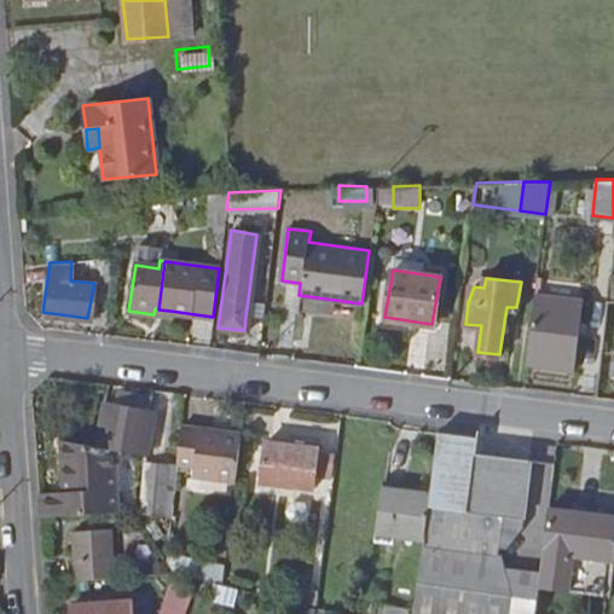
[(583,299),(534,293),(526,364),(573,370),(583,299)]
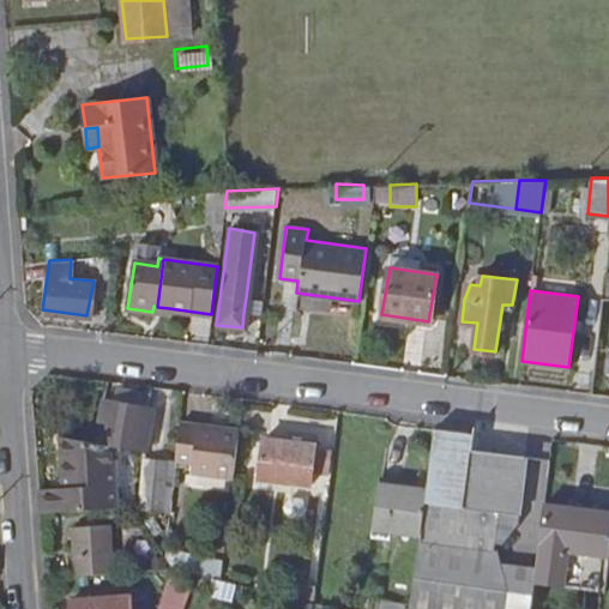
[(261,314),(264,300),(246,297),(243,313),(261,314)]
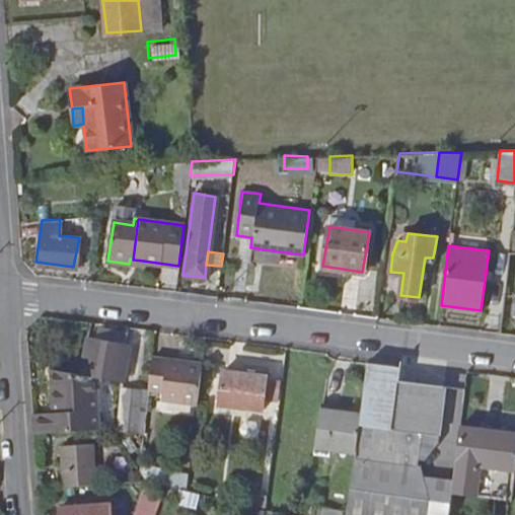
[(95,325),(93,338),(123,342),(124,330),(95,325)]
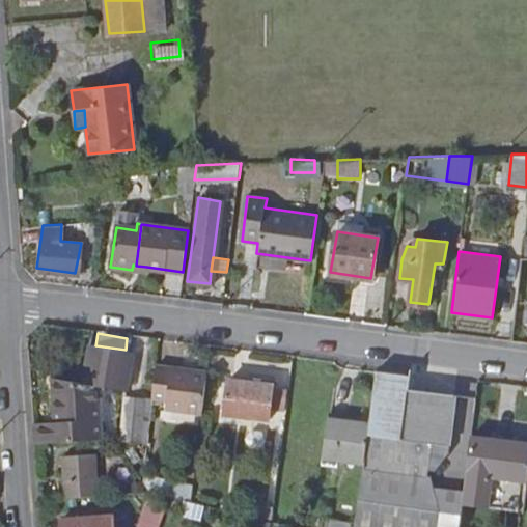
[(51,415),(31,417),(33,441),(100,437),(95,382),(107,384),(125,387),(129,351),(126,350),(95,345),(88,344),(83,381),(49,372),(51,415)]
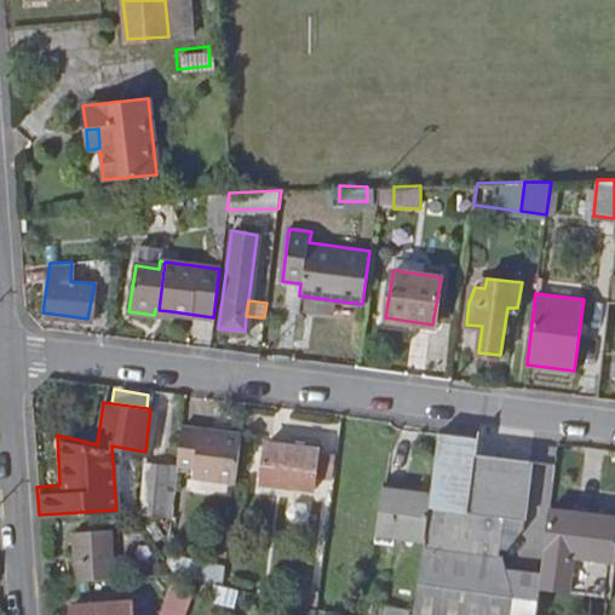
[(241,431),(180,424),(176,461),(193,465),(191,476),(234,480),(241,431)]
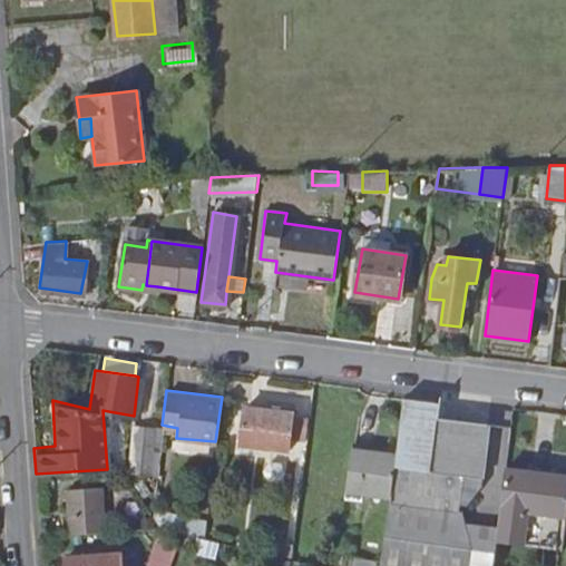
[(440,403),(403,397),(394,457),(389,497),(379,565),(469,565),(472,553),(469,553),(456,513),(456,506),(462,506),(476,488),(477,480),(479,480),(486,425),(438,417),(440,403)]
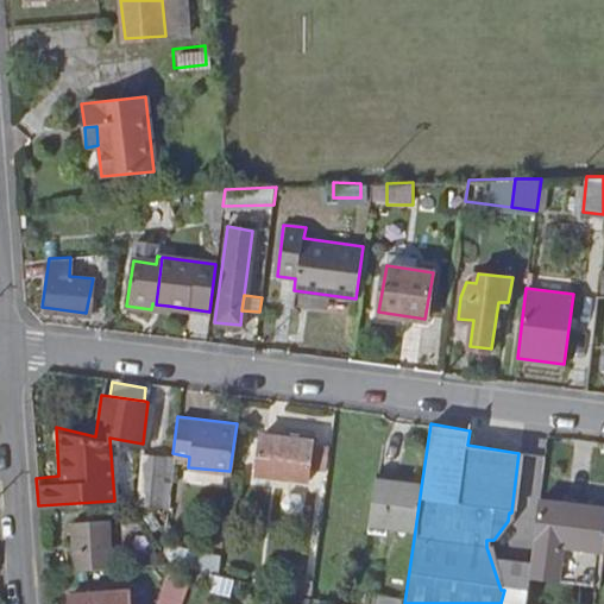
[(329,442),(329,441),(260,432),(256,471),(323,483),(329,442)]
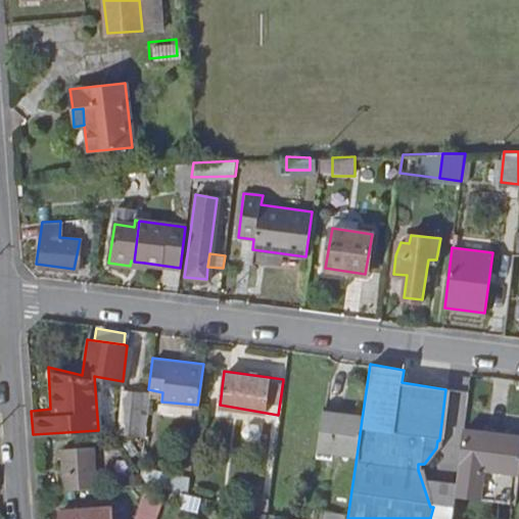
[(143,434),(148,393),(124,390),(120,432),(143,434)]
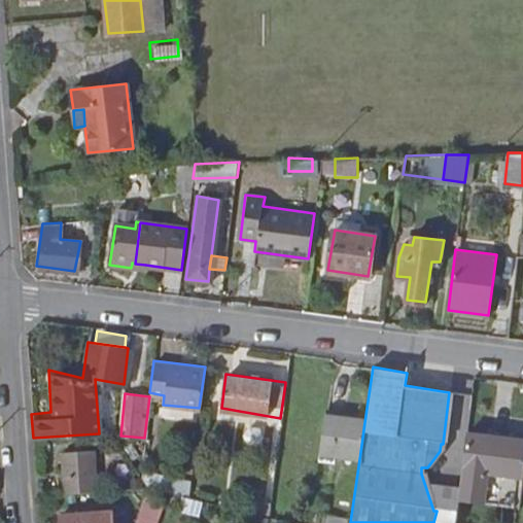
[(318,454),(359,459),(364,422),(322,416),(318,454)]
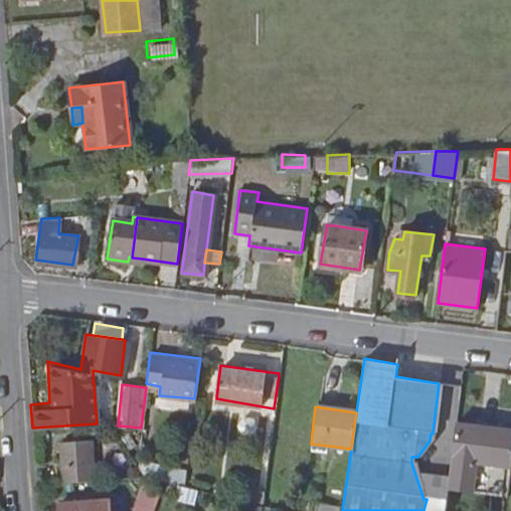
[(469,486),(477,426),(457,423),(449,483),(469,486)]
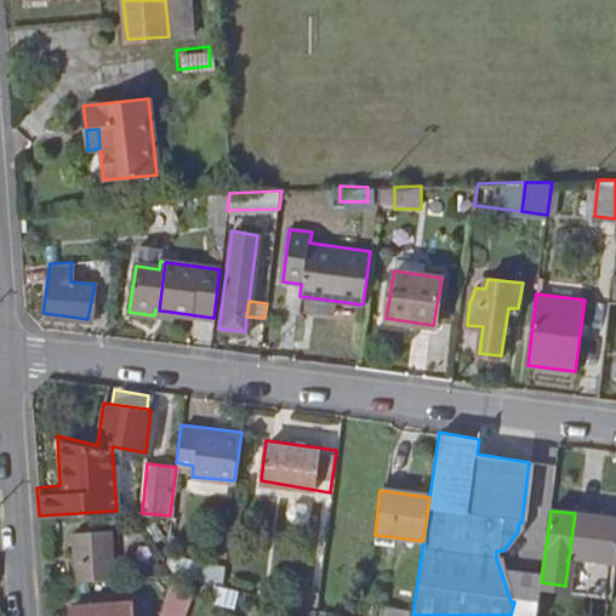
[(611,592),(615,559),(615,518),(575,513),(565,586),(611,592)]
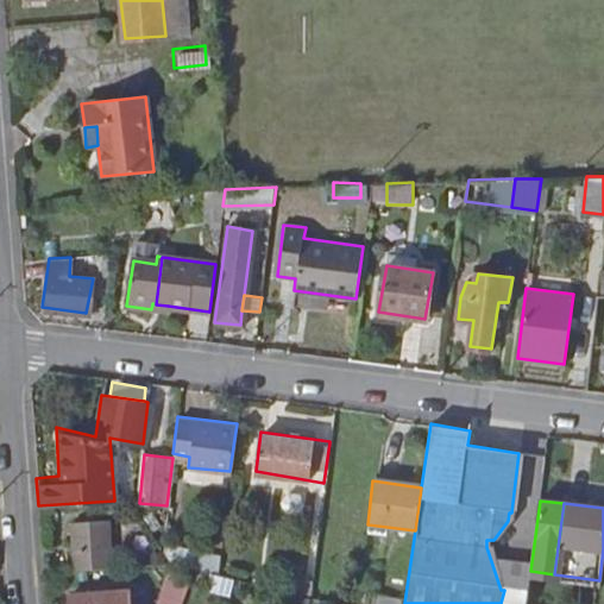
[(63,517),(67,570),(105,566),(101,515),(63,517)]
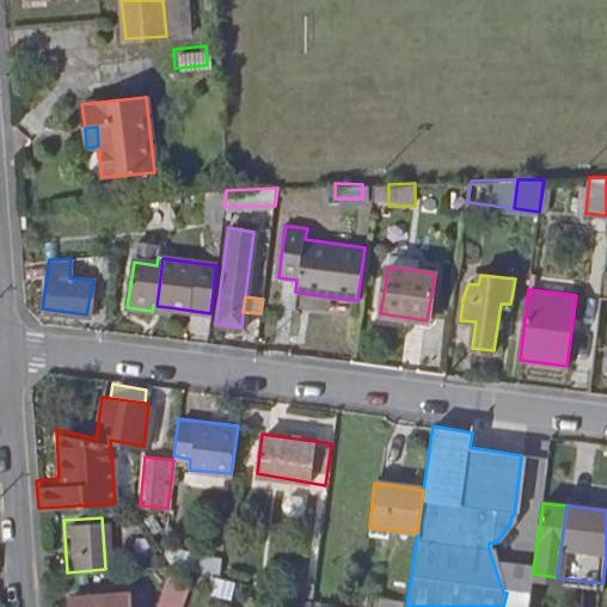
[(214,569),(216,556),(186,551),(185,564),(214,569)]
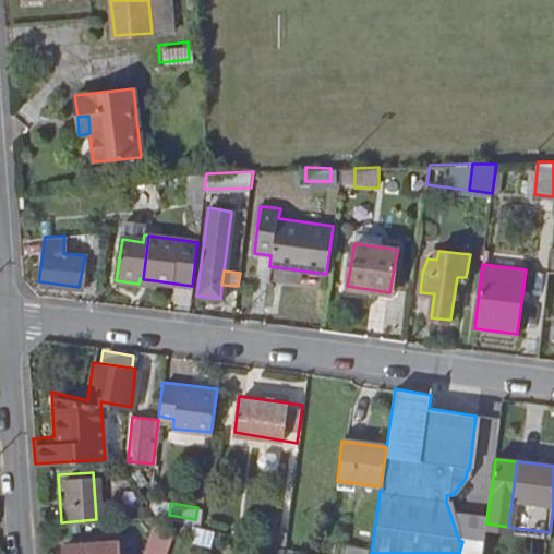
[(161,553),(171,529),(151,521),(137,553),(161,553)]
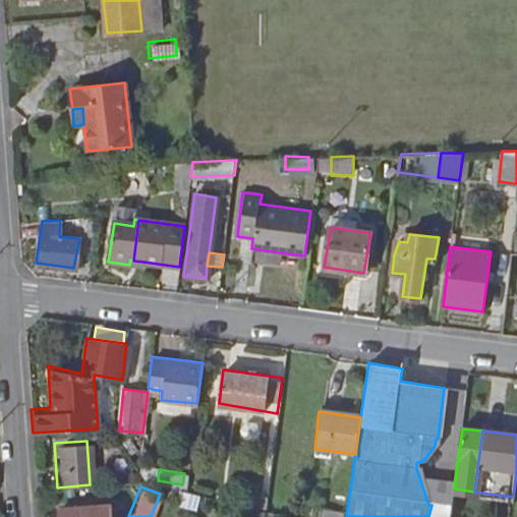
[(109,516),(109,505),(58,509),(58,516),(109,516)]
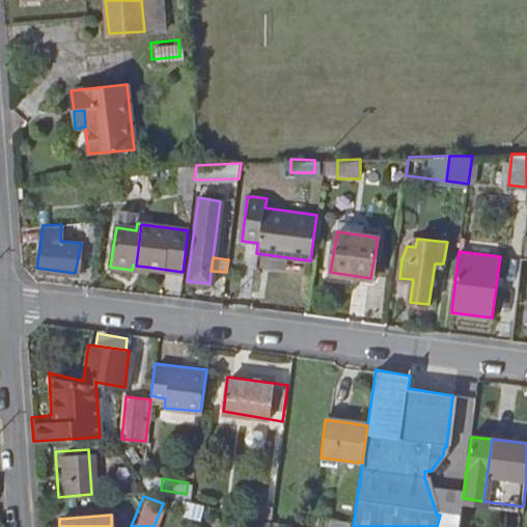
[(459,526),(461,518),(440,515),(437,526),(459,526)]
